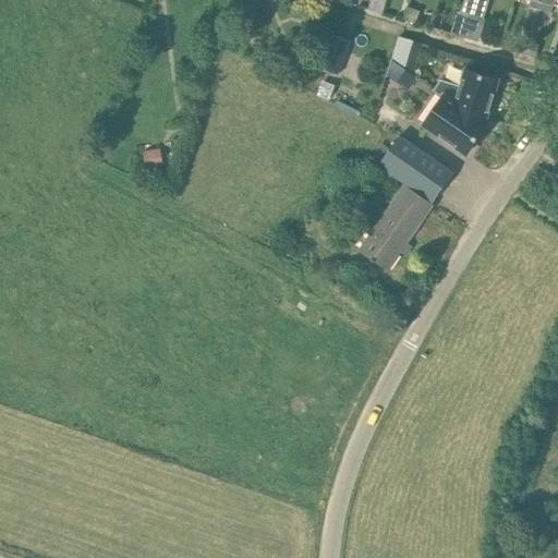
[(372,0),(370,7),(383,11),(386,0),(372,0)]
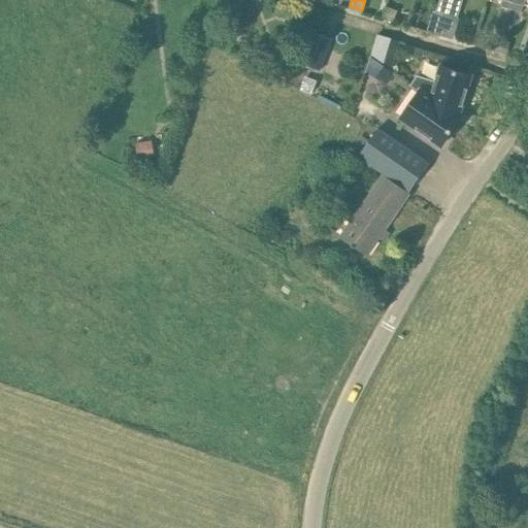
[(439,0),(436,12),(447,15),(452,0),(439,0)]
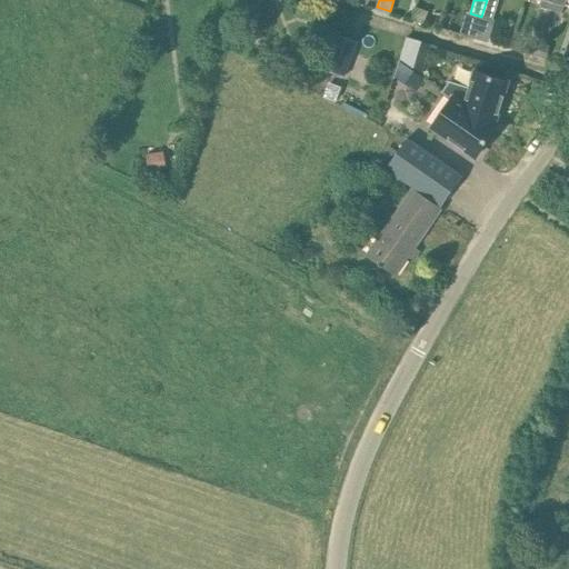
[(499,0),(487,0),(481,17),(493,21),(499,0)]
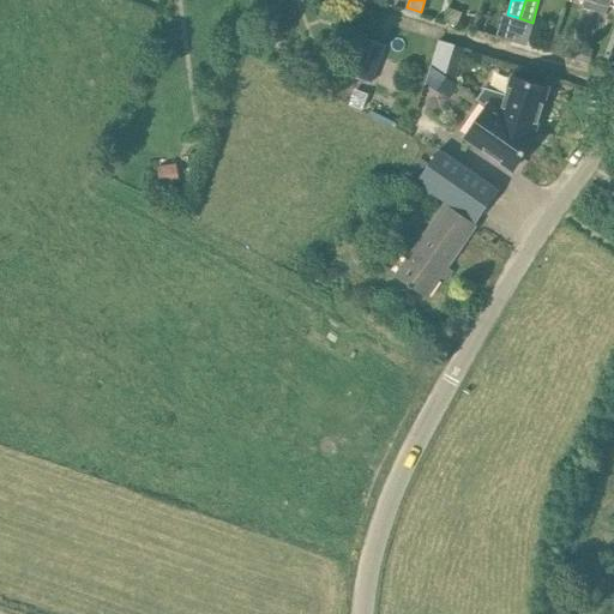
[(597,0),(584,0),(582,8),(594,12),(597,0)]
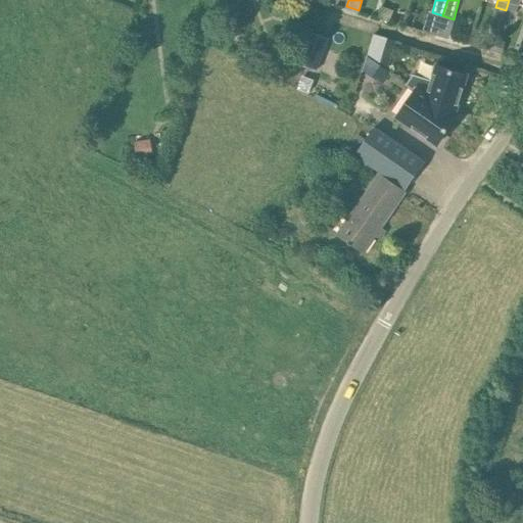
[(509,0),(506,10),(517,13),(521,0),(509,0)]
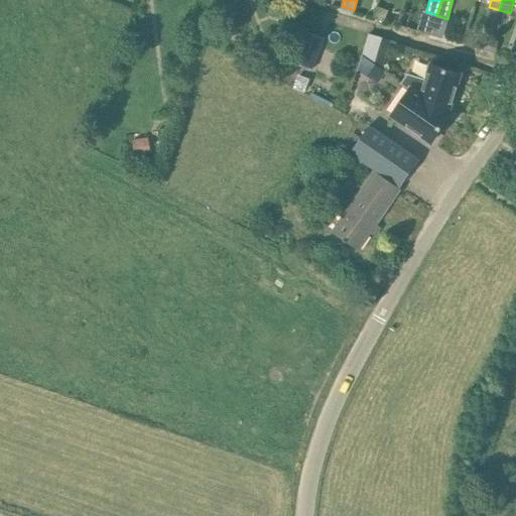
[(355,75),(379,81),(389,39),(366,33),(355,75)]
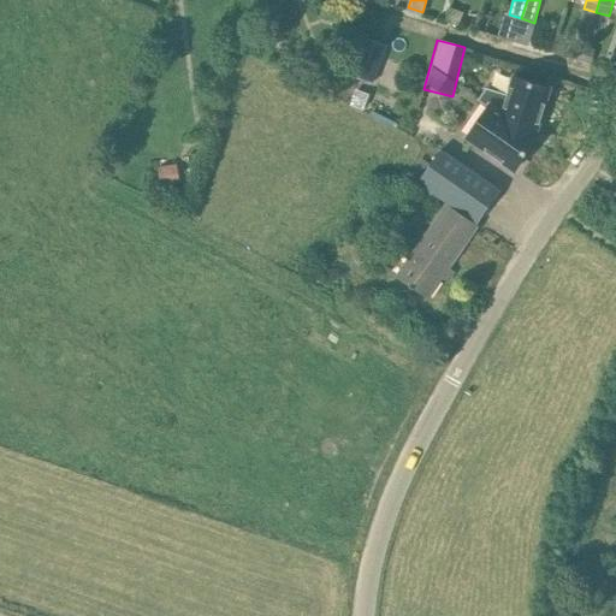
[(368,57),(348,48),(338,71),(360,80),(368,57)]
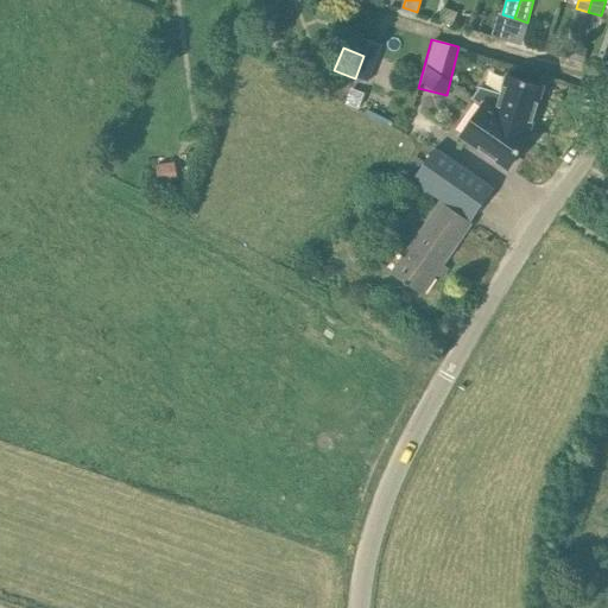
[(543,88),(508,77),(502,95),(481,88),(473,99),(482,106),(462,137),(508,169),(530,137),(527,135),(543,88)]
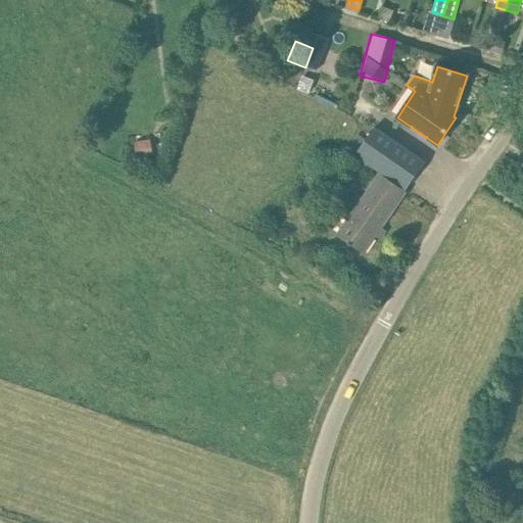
[(425,162),(408,151),(374,128),(355,154),(407,189),(425,162)]
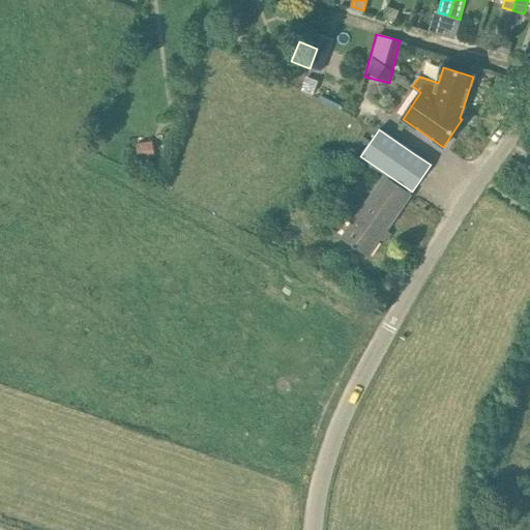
[(151,141),(135,143),(137,158),(153,156),(151,141)]
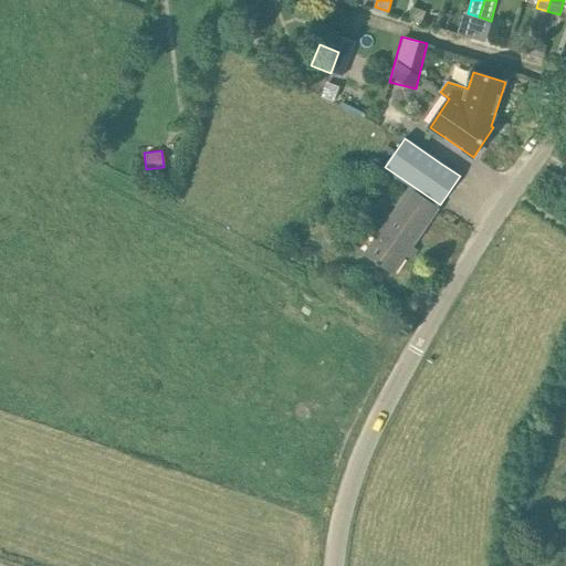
[(438,208),(420,196),(411,190),(366,253),(394,273),(438,208)]
